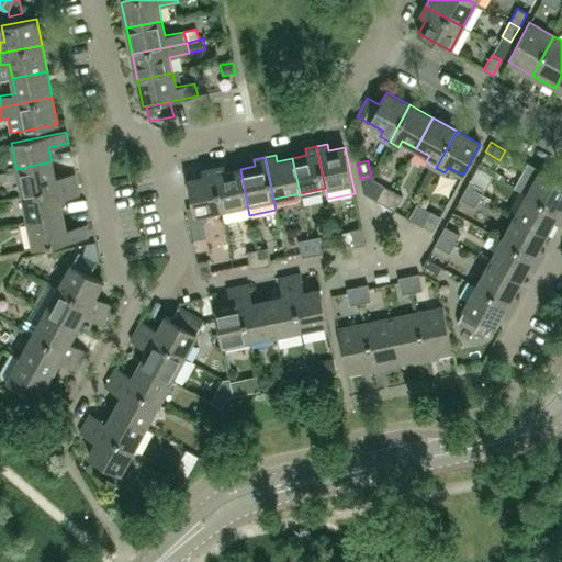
[(52,161),(17,169),(22,195),(76,184),(74,173),(55,177),(52,161)]
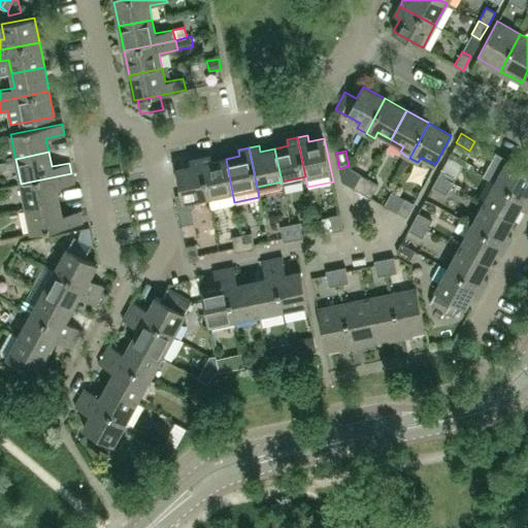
[(234,202),(232,192),(226,159),(211,162),(210,155),(200,157),(208,197),(210,207),(234,202)]
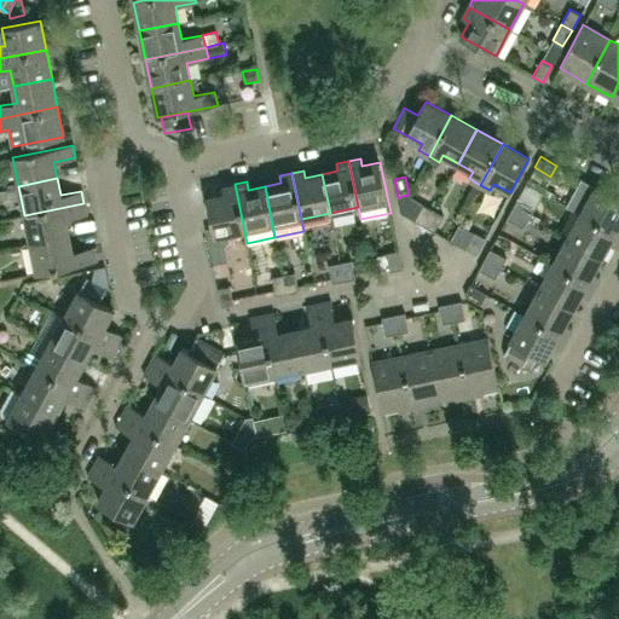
[(474,181),(464,198),(470,202),(480,185),(474,181)]
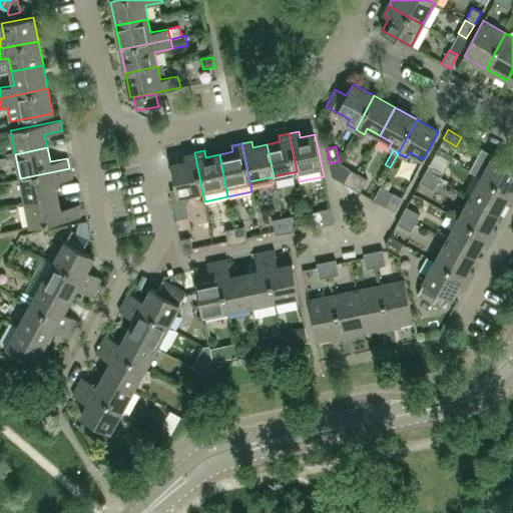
[(188,216),(185,204),(189,199),(188,193),(202,191),(194,152),(184,154),(185,161),(171,164),(176,188),(170,189),(176,218),(188,216)]
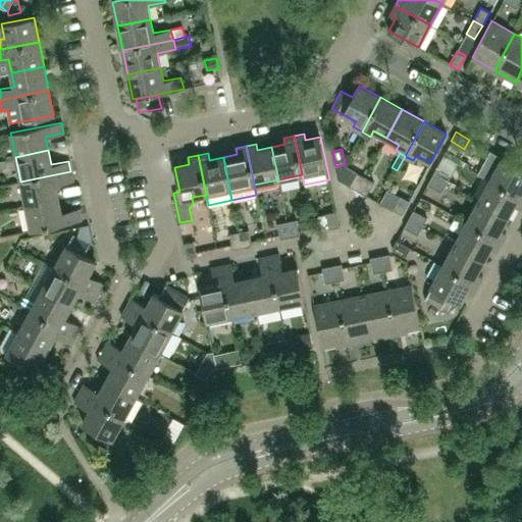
[(521,167),(502,157),(489,179),(521,197),(521,167)]
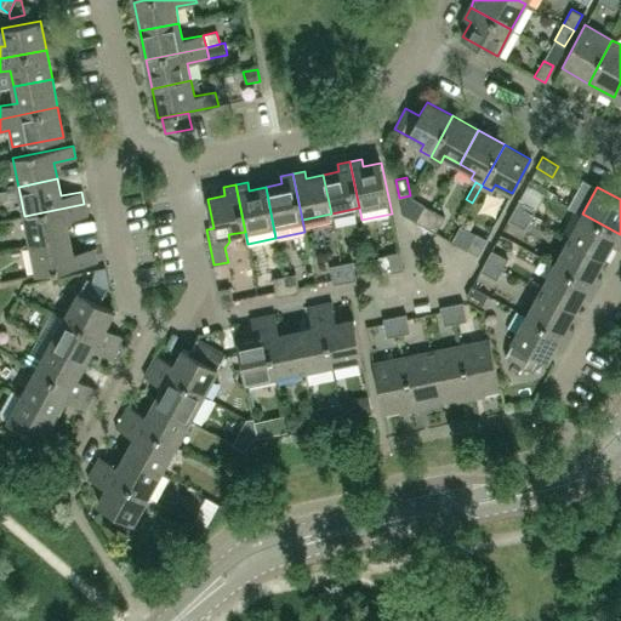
[(530,218),(535,208),(519,199),(513,209),(530,218)]
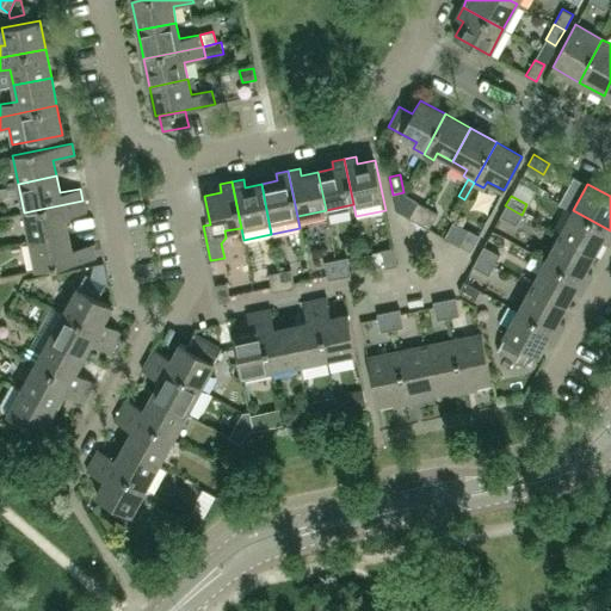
[(82,201),(24,213),(30,240),(68,233),(65,216),(85,211),(82,201)]
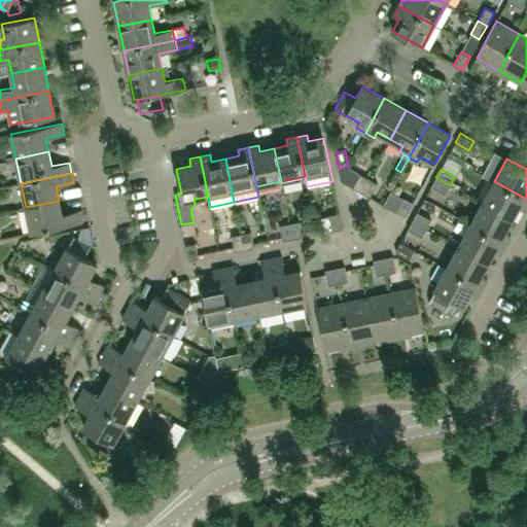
[(361,192),(369,179),(360,174),(353,188),(361,192)]
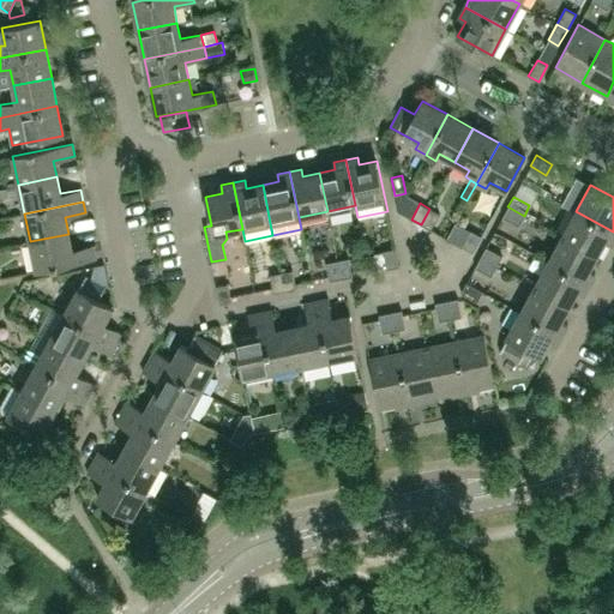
[(524,216),(507,206),(503,217),(518,226),(524,216)]
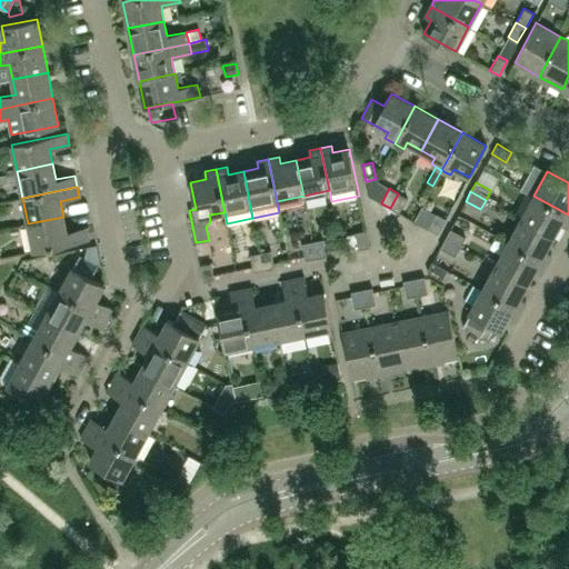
[(399,213),(407,198),(398,193),(390,208),(399,213)]
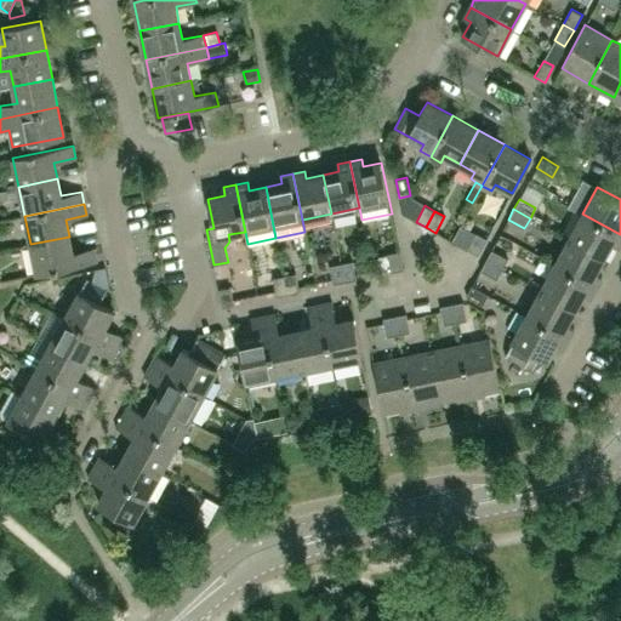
[(617,248),(620,240),(620,234),(582,214),(569,239),(603,258),(611,244),(617,248)]
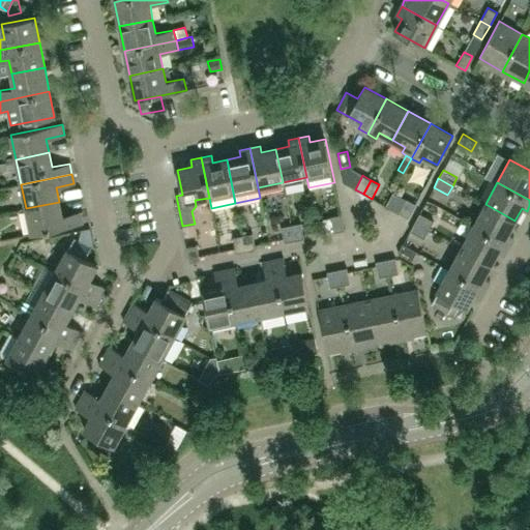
[(408,218),(415,204),(406,199),(399,213),(408,218)]
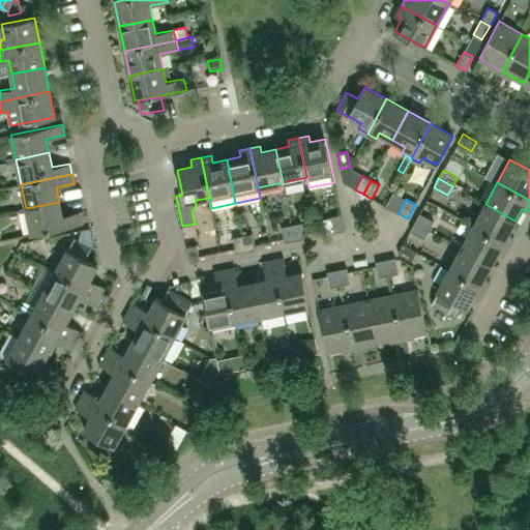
[(82,224),(80,211),(62,215),(59,202),(26,208),(31,234),(82,224)]
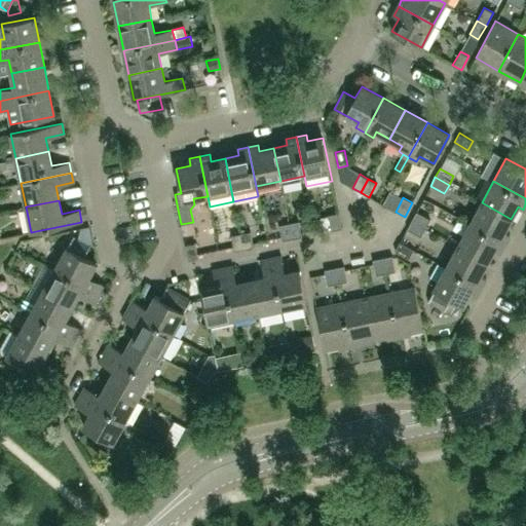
[(503,231),(511,219),(482,202),(470,224),(504,243),(510,234),(503,231)]
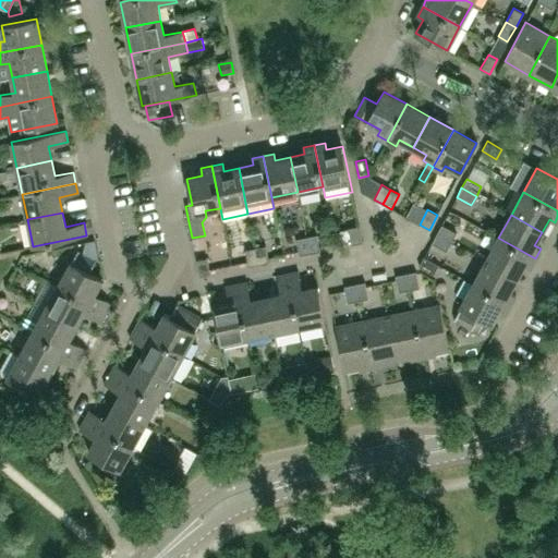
[(451,242),(457,232),(441,225),(436,233),(451,242)]
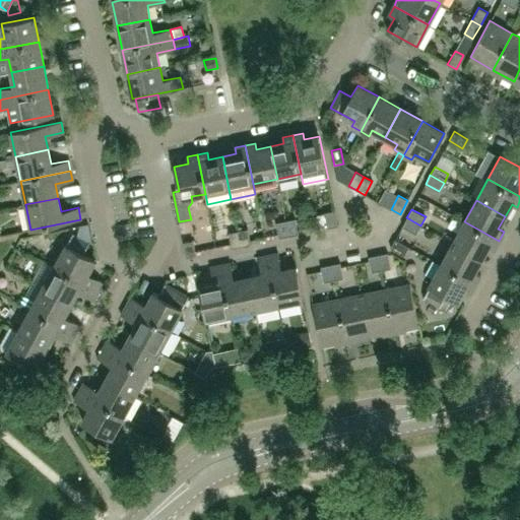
[(337,225),(334,210),(324,212),(327,228),(337,225)]
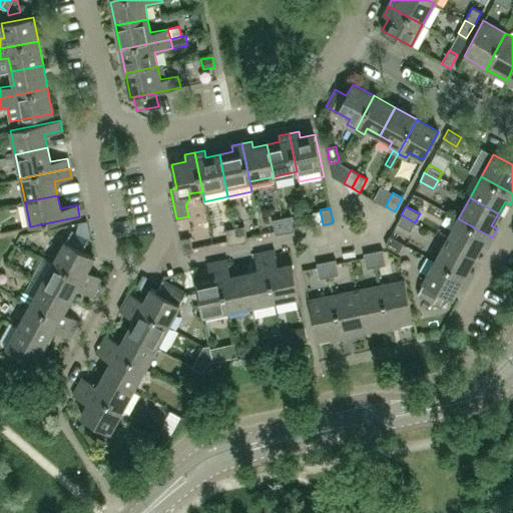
[(410,231),(415,222),(401,214),(397,223),(410,231)]
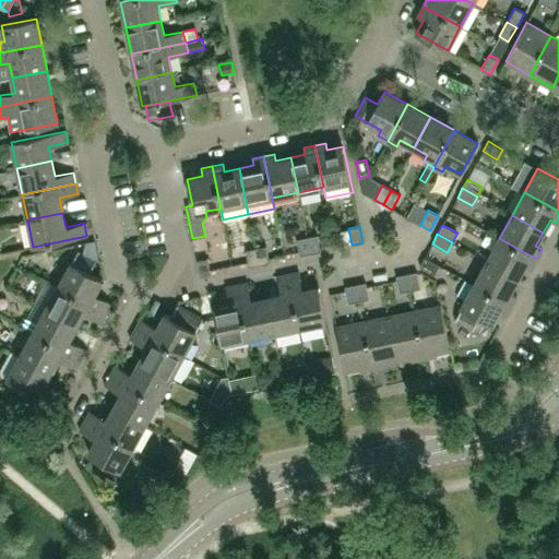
[(320,251),(317,235),(307,237),(310,253),(320,251)]
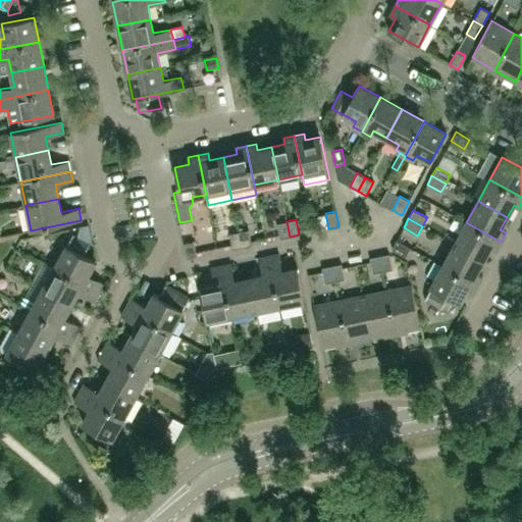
[(290,237),(286,221),(276,223),(279,239),(290,237)]
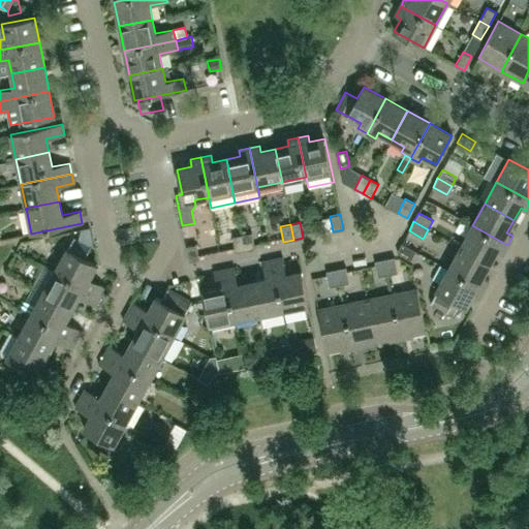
[(502,254),(507,245),(472,225),(461,247),(490,263),(496,251),(502,254)]
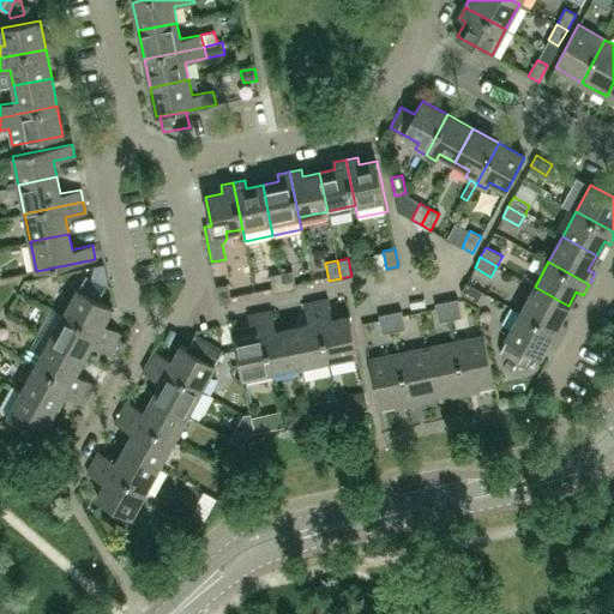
[(113,307),(98,300),(106,286),(104,286),(108,284),(104,265),(94,266),(92,280),(85,275),(64,314),(118,343),(122,333),(103,323),(113,307)]
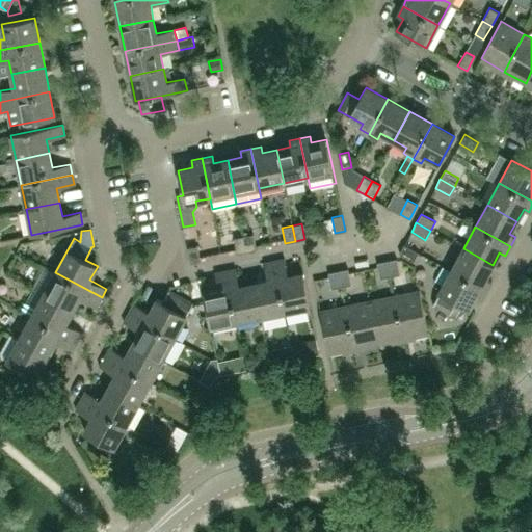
[(256,249),(253,234),(243,236),(246,251),(256,249)]
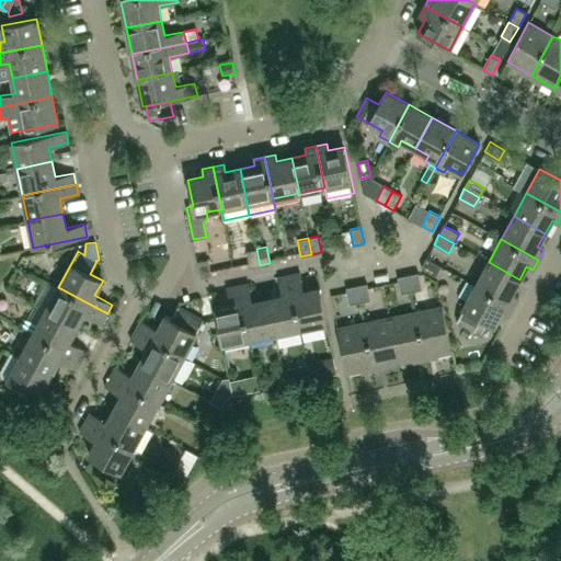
[(260,265),(256,249),(245,250),(249,267),(260,265)]
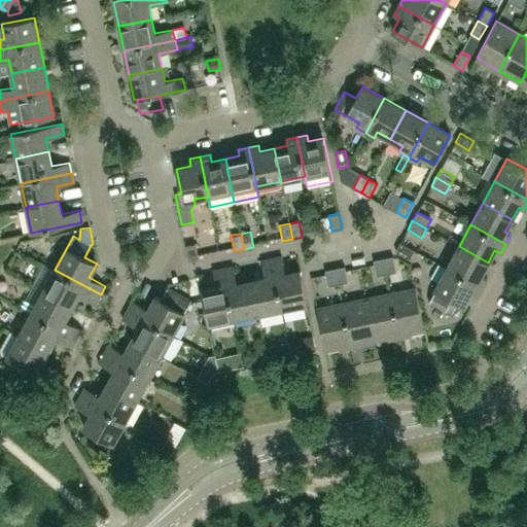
[(199,258),(196,243),(185,245),(188,260),(199,258)]
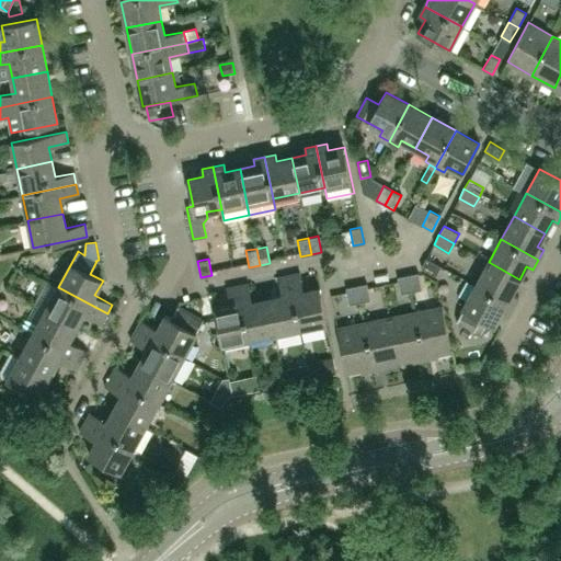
[(435,276),(441,266),(426,259),(421,268),(435,276)]
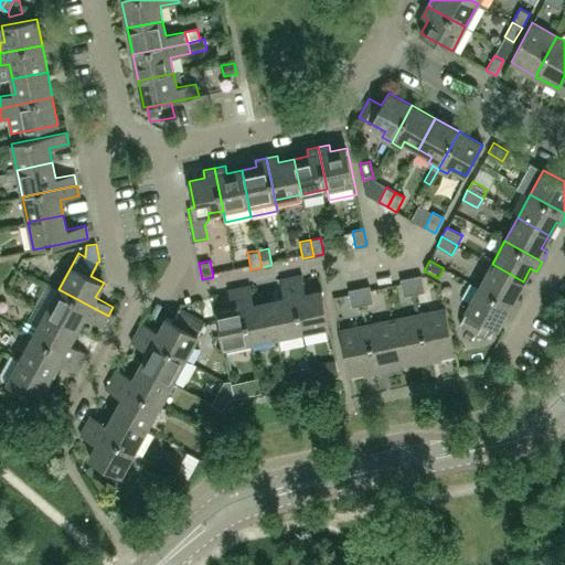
[(515,295),(523,281),(492,264),(479,287),(516,308),(522,298),(515,295)]
